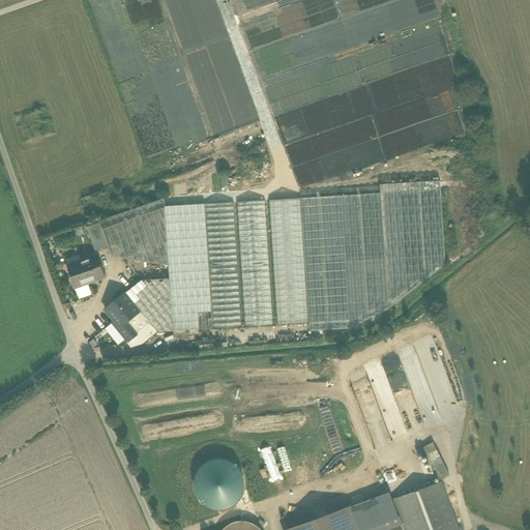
[(229,193),(227,173),(221,174),(222,193),(229,193)]
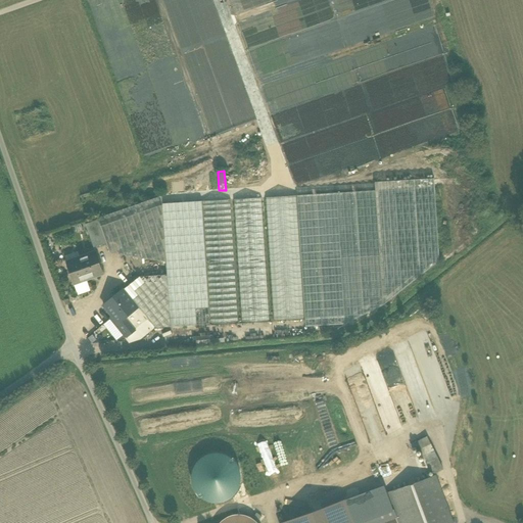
[(376,190),(297,195),(304,319),(305,327),(345,324),(383,305),(439,260),(434,178),(375,182),(375,183),(376,190)]
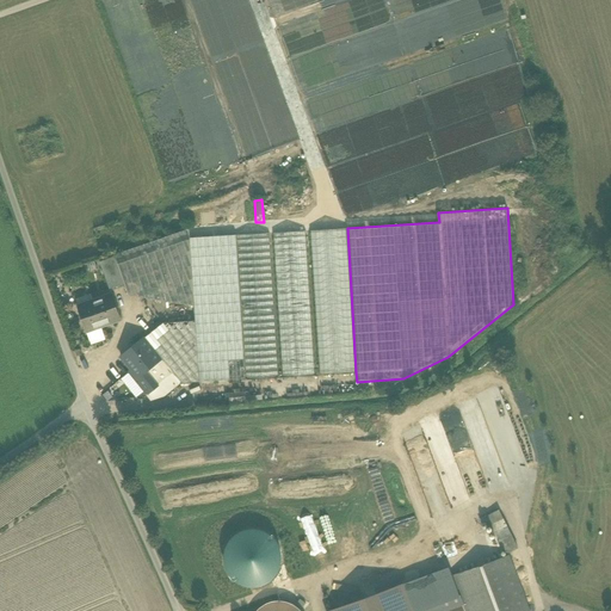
[(214,211),(201,213),(201,227),(215,226),(214,211)]
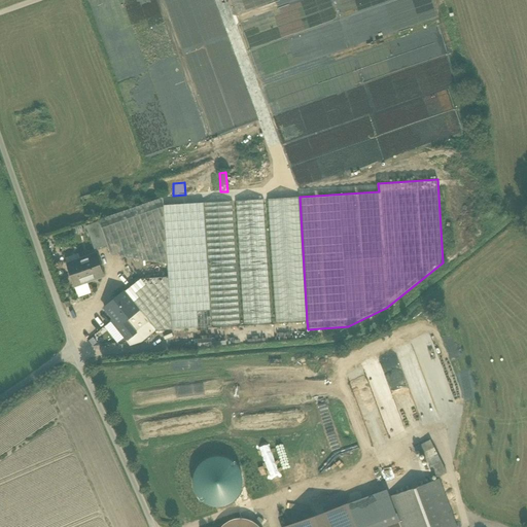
[(276,323),(307,321),(300,197),(268,199),(276,323)]
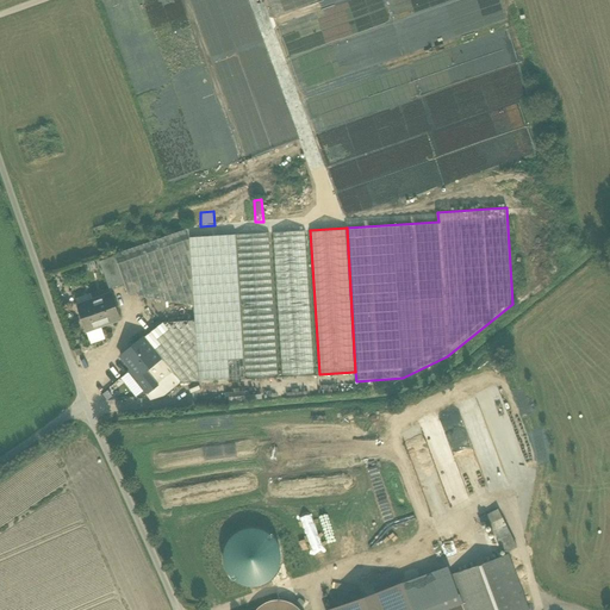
[(129,294),(193,305),(190,237),(188,229),(114,254),(116,256),(125,285),(129,294)]
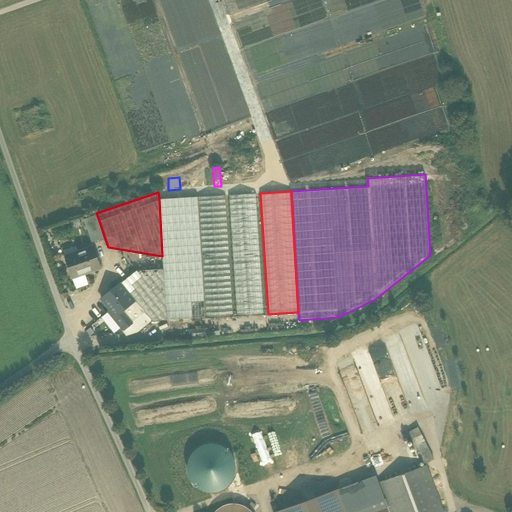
[(229,195),(236,316),(264,314),(256,193),(229,195)]
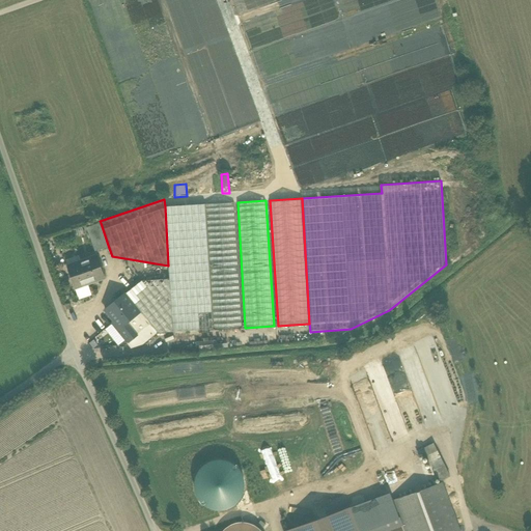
[(234,202),(205,204),(214,329),(242,328),(234,202)]
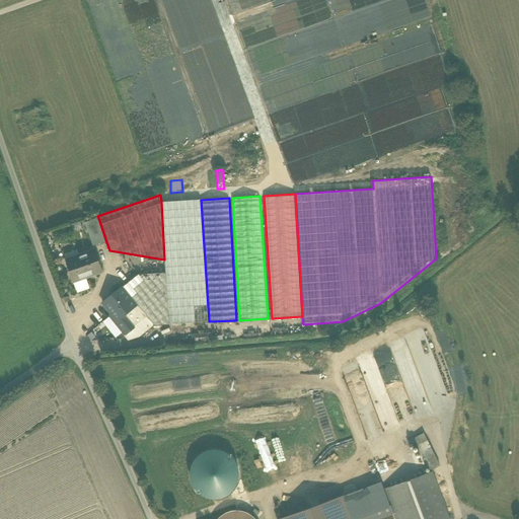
[(168,324),(209,321),(201,200),(161,202),(164,260),(165,273),(166,279),(168,324)]
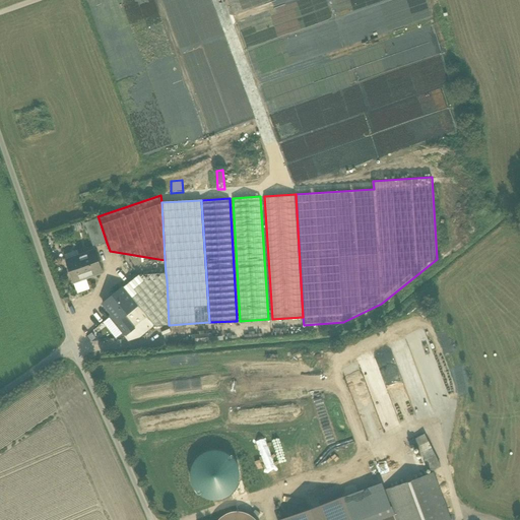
[(85,222),(93,248),(107,243),(99,218),(85,222)]
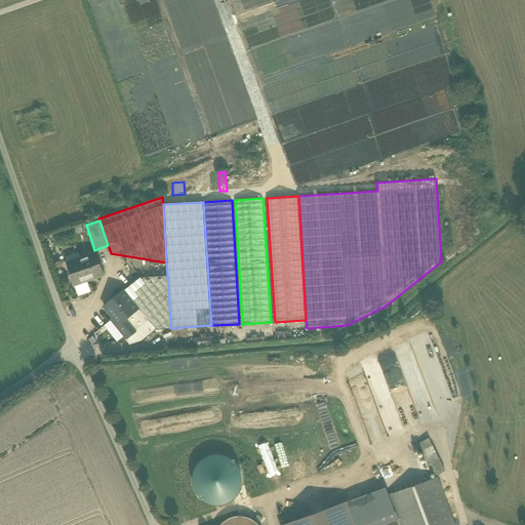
[(67,264),(81,259),(78,252),(65,257),(67,264)]
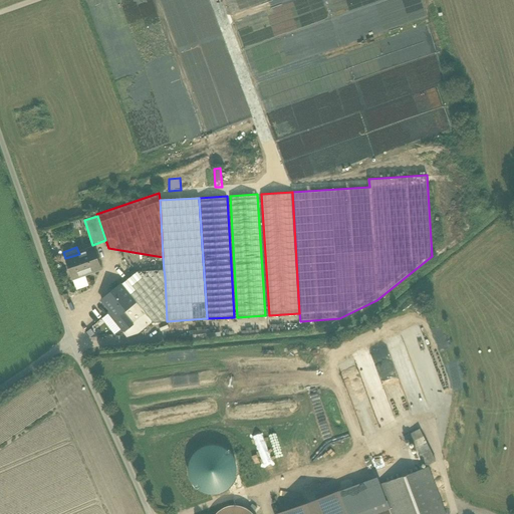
[(68,267),(72,278),(84,273),(101,268),(101,267),(98,268),(92,250),(94,249),(94,248),(79,254),(65,258),(66,259),(69,258),(71,265),(68,267)]
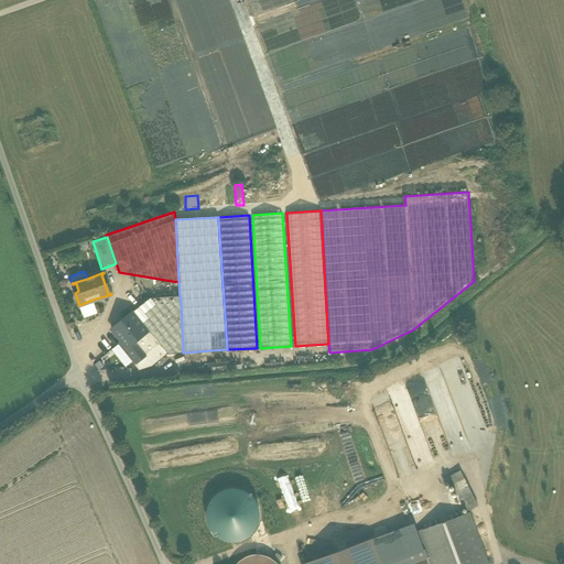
[(151,297),(133,313),(142,324),(149,318),(144,314),(156,304),(181,303),(180,296),(151,297)]
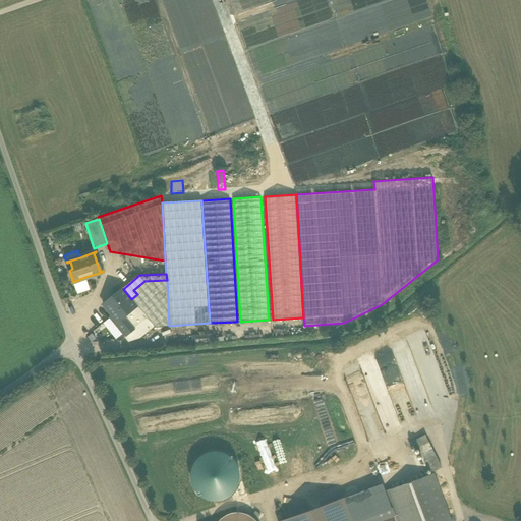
[(89,286),(85,277),(73,282),(76,291),(77,291),(78,292),(80,291),(82,292),(85,291),(87,289),(88,289),(89,286)]
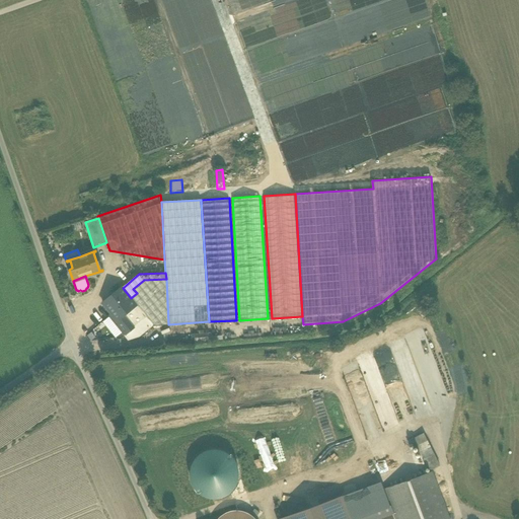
[(125,315),(134,327),(146,317),(153,325),(168,324),(166,279),(144,280),(133,289),(137,293),(131,298),(137,305),(125,315)]
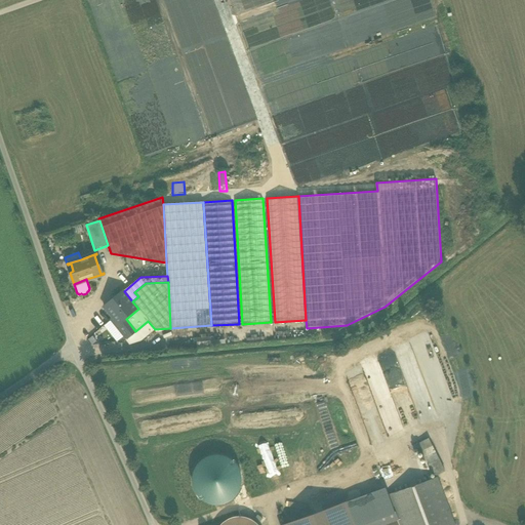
[(116,327),(126,319),(138,309),(132,301),(124,291),(123,290),(104,307),(113,318),(110,320),(116,327)]
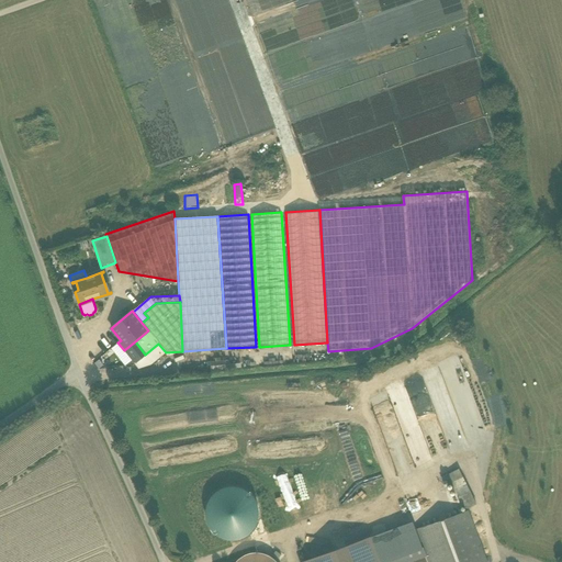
[(134,363),(145,355),(135,341),(124,350),(132,360),(134,363)]
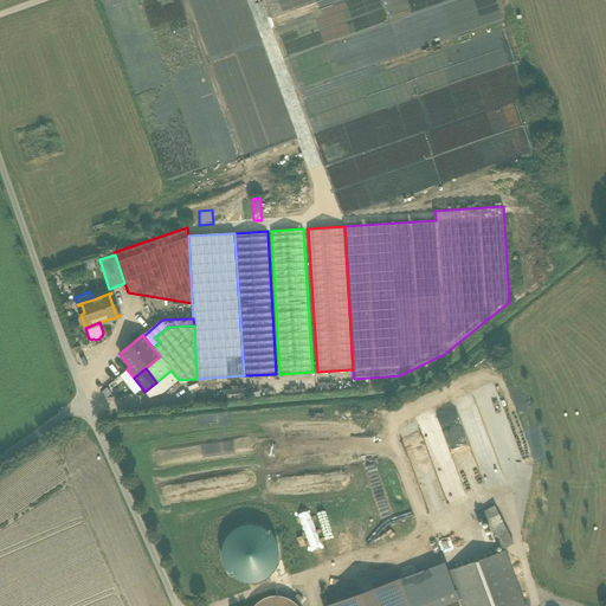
[(134,378),(127,369),(120,375),(134,394),(142,388),(134,378)]
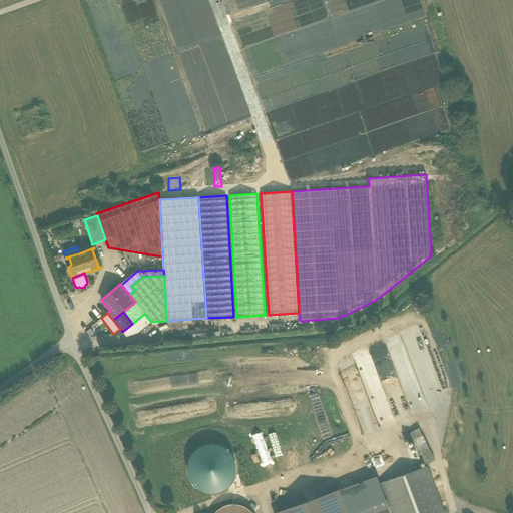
[(151,322),(144,314),(132,324),(122,332),(126,337),(137,333),(151,322)]
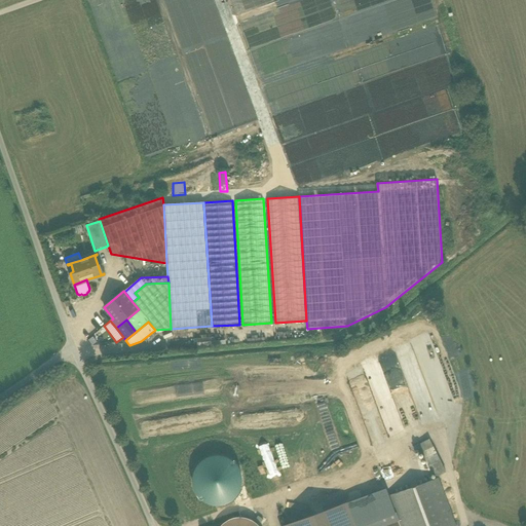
[(97,342),(92,336),(87,340),(92,345),(97,342)]
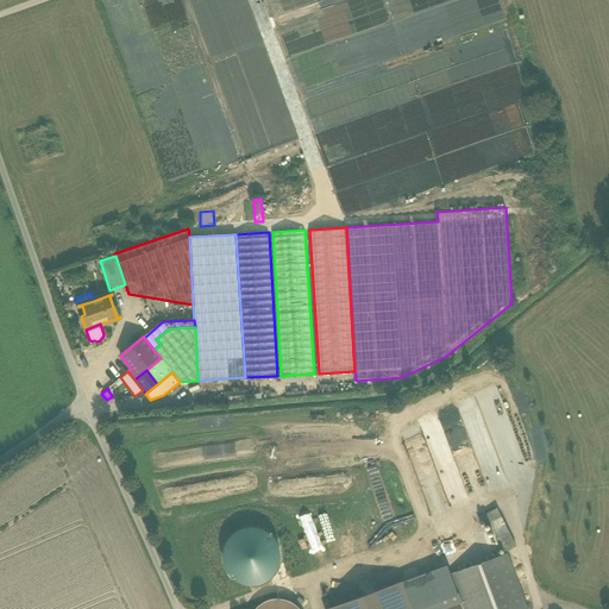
[(293,500),(353,495),(352,478),(292,482),(293,500)]
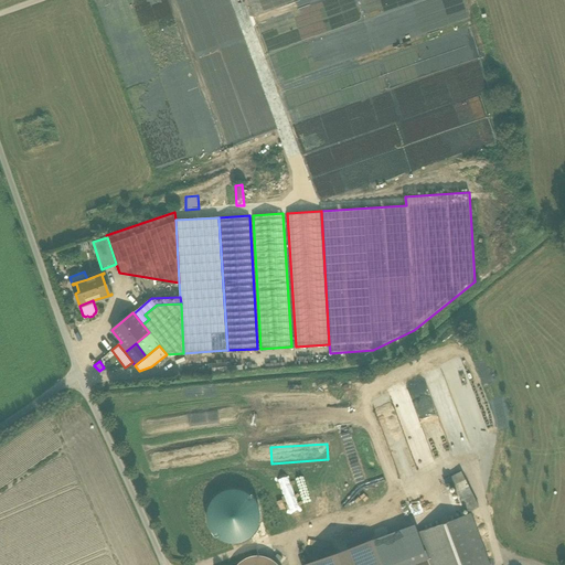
[(461,471),(450,477),(444,480),(446,484),(452,481),(468,512),(479,508),(461,471)]
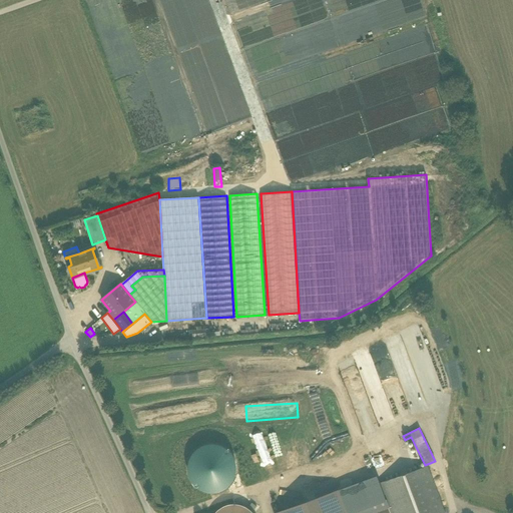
[(201,491),(210,493),(219,492),(228,487),(233,479),(236,470),(234,461),(230,452),(222,447),(213,444),(203,446),(195,450),(189,458),(187,467),(188,477),(193,485),(201,491)]
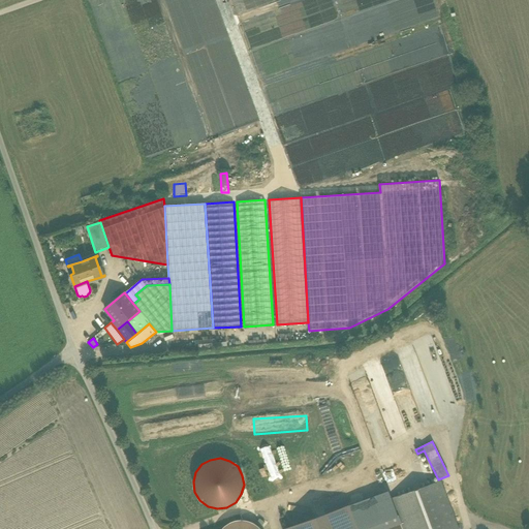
[(458,528),(441,481),(393,499),(399,517),(402,525),(403,528),(458,528)]
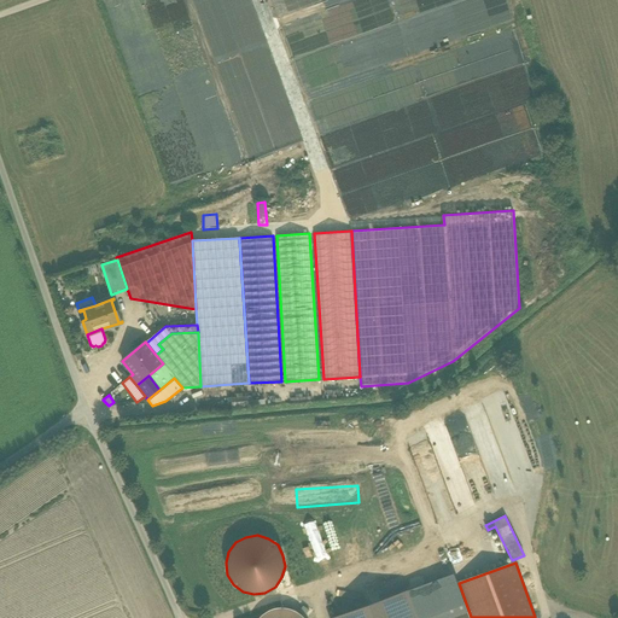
[(437,614),(465,604),(455,577),(426,587),(437,614)]
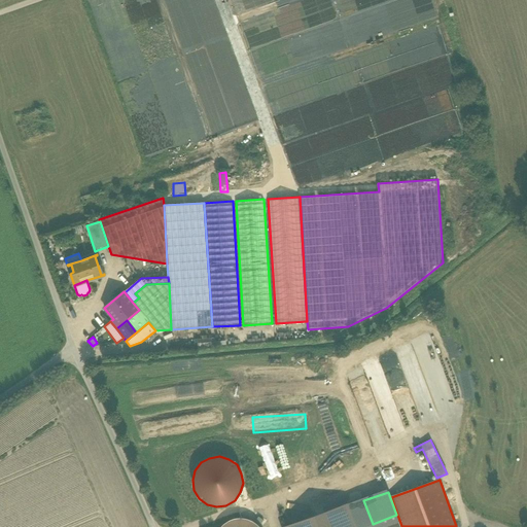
[(363,500),(348,506),(355,526),(363,526),(373,524),(363,500)]
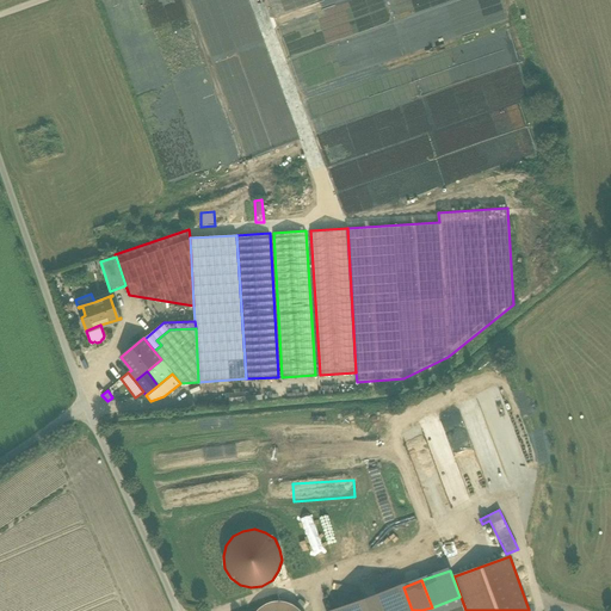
[(412,610),(403,587),(402,585),(331,610),(412,610)]
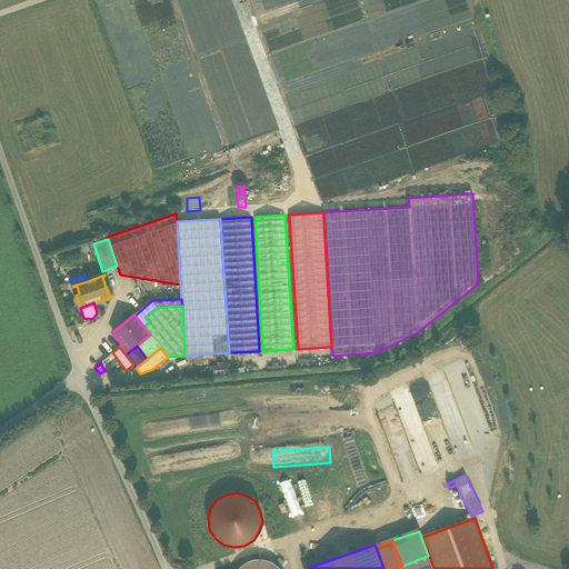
[(392,568),(418,568),(432,565),(429,556),(428,556),(402,566),(392,568)]
